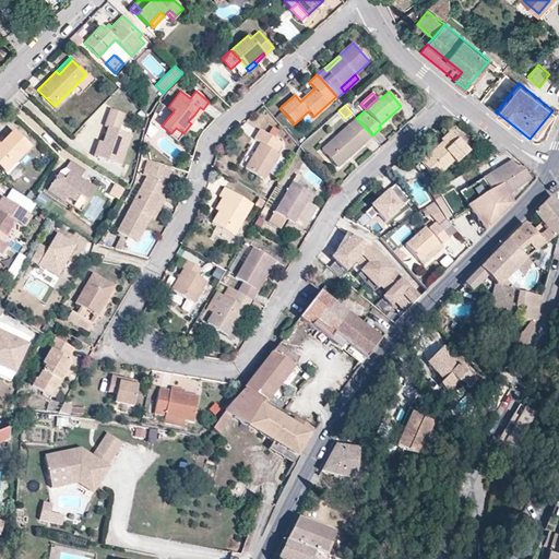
[(191,123),(203,109),(200,107),(194,115),(188,121),(191,123)]
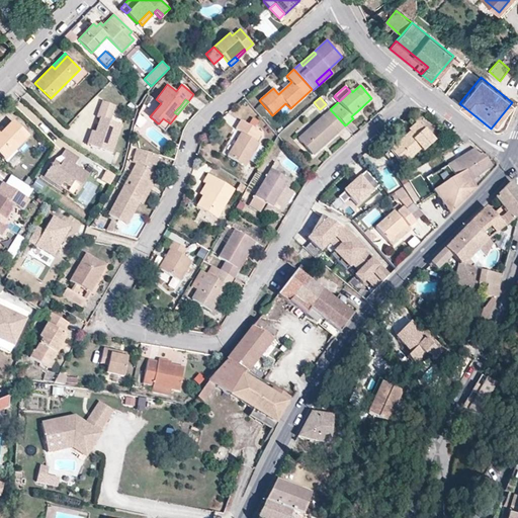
[(99,117),(94,132),(90,145),(110,153),(120,124),(109,120),(114,105),(102,100),(96,115),(99,117)]
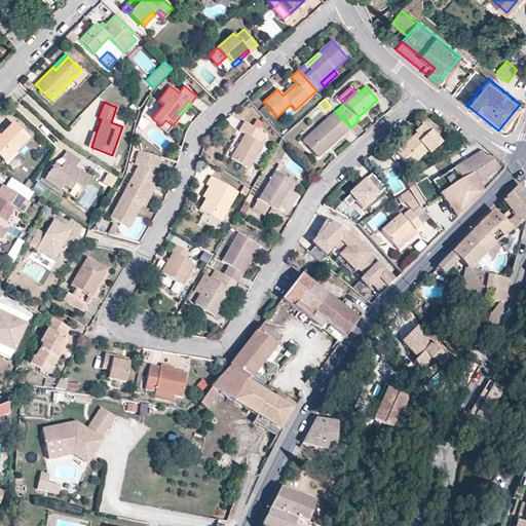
[(329,147),(350,127),(335,111),(302,141),(316,157),(328,146),(329,147)]
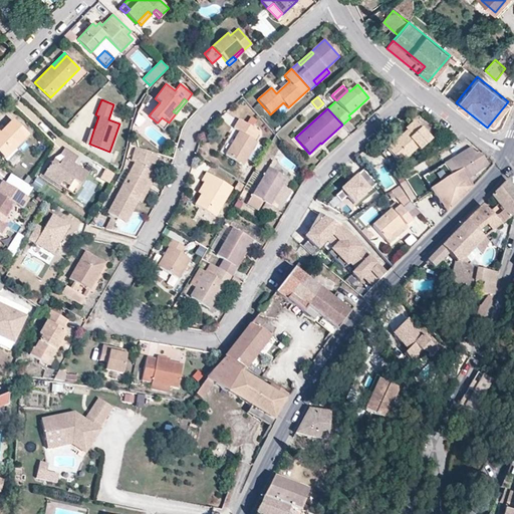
[(163,131),(169,122),(162,117),(158,122),(157,122),(155,124),(163,131)]
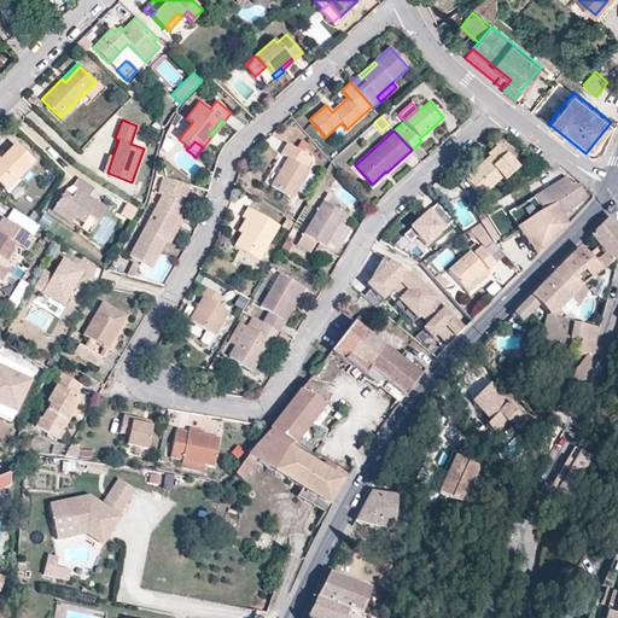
[(0,186),(5,191),(33,162),(15,144),(0,157),(0,186)]
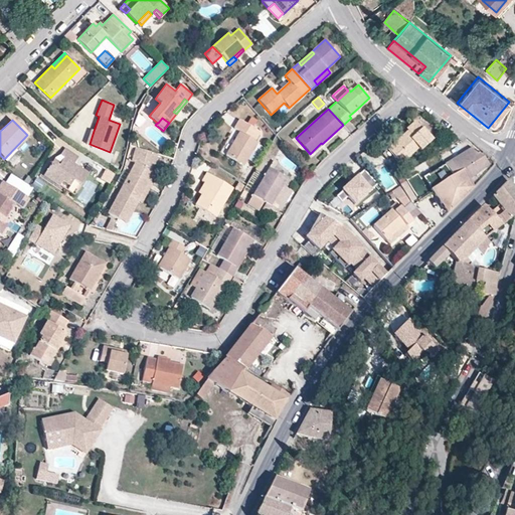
[(254,141),(260,132),(238,120),(233,128),(239,132),(225,155),(242,165),(256,142),(254,141)]
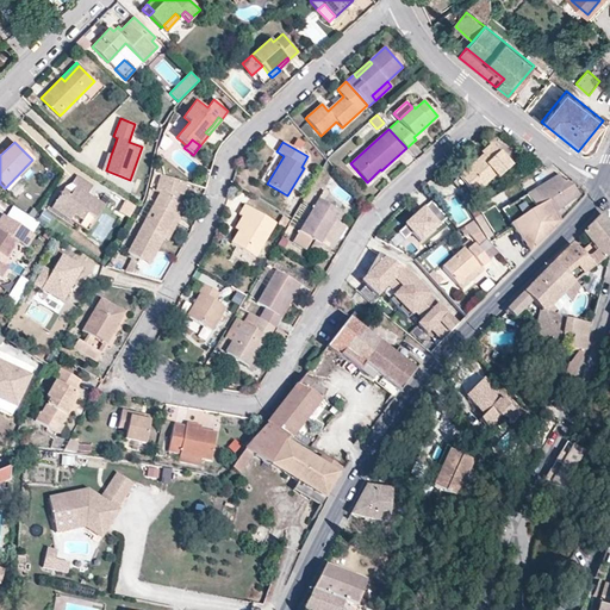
[(498,179),(512,167),(492,144),(481,154),(484,156),(487,161),(485,162),(481,159),(459,178),(474,194),(477,192),(477,193),(496,175),(498,179)]
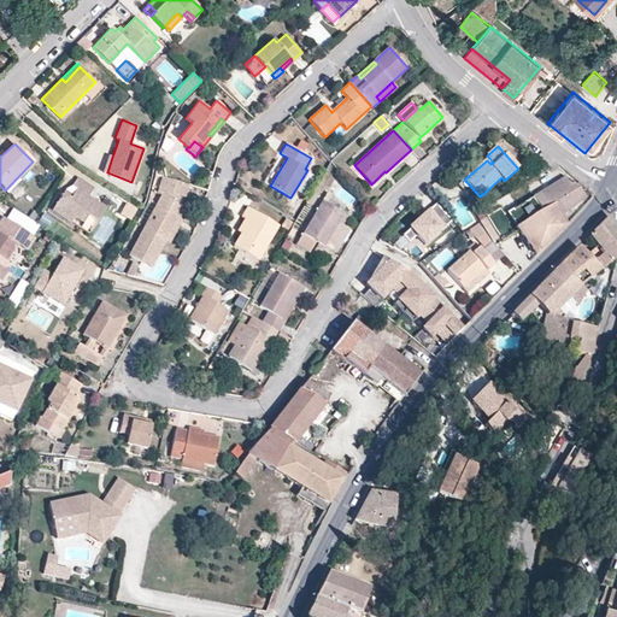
[(553,160),(542,152),(538,158),(548,166),(553,160)]
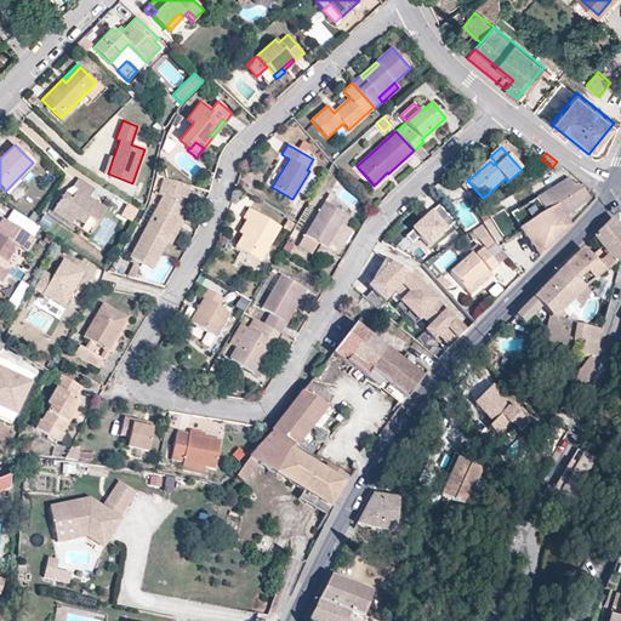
[(108,174),(113,158),(109,155),(103,172),(108,174)]
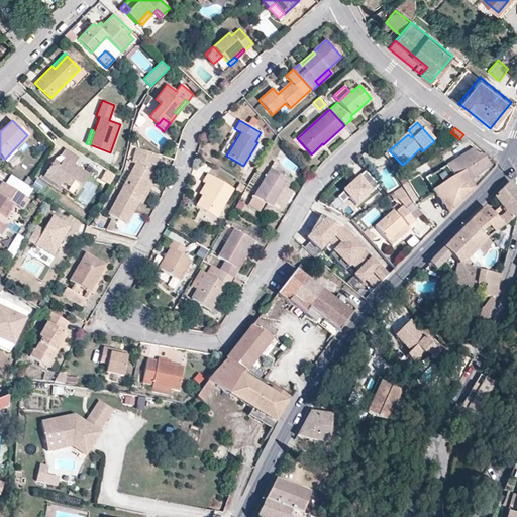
[(459,139),(464,143),(468,138),(463,134),(459,139)]
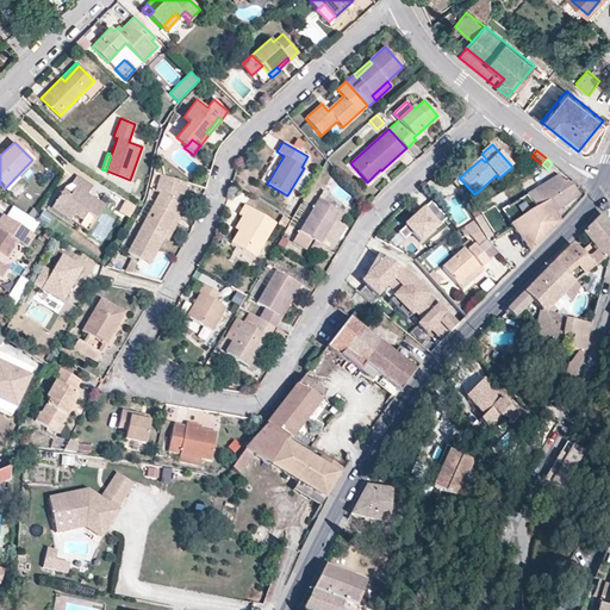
[(104,205),(87,193),(92,185),(76,174),(70,182),(75,186),(70,192),(69,195),(62,191),(51,206),(69,219),(73,213),(82,219),(86,212),(95,218),(104,205)]
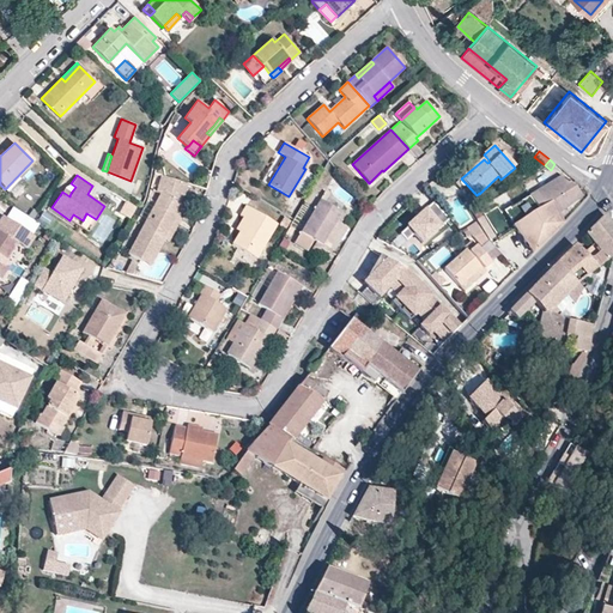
[(177,217),(183,205),(181,204),(187,183),(161,175),(156,190),(159,193),(127,253),(143,261),(156,235),(163,238),(176,216),(177,217)]
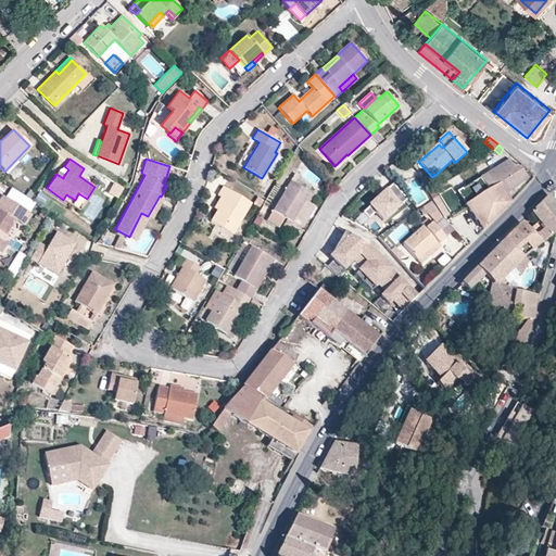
[(528,178),(522,169),(509,160),(480,178),(489,190),(500,184),(506,194),(528,178)]
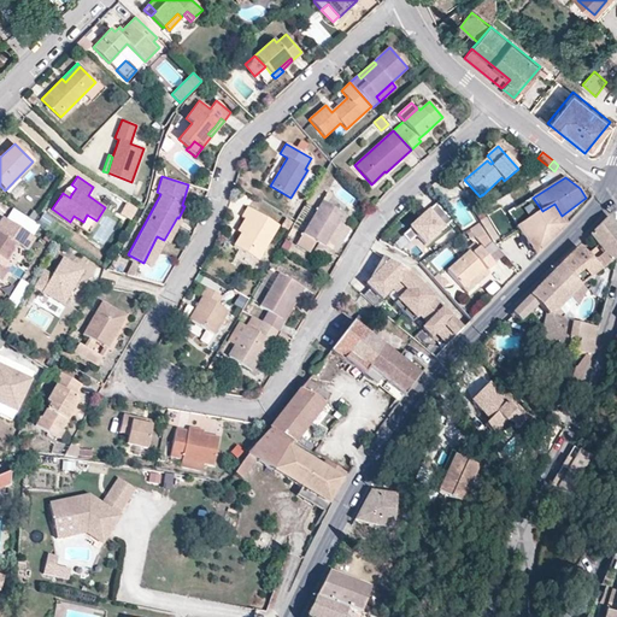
[(566,225),(562,216),(554,204),(542,211),(533,198),(506,213),(536,256),(566,225)]
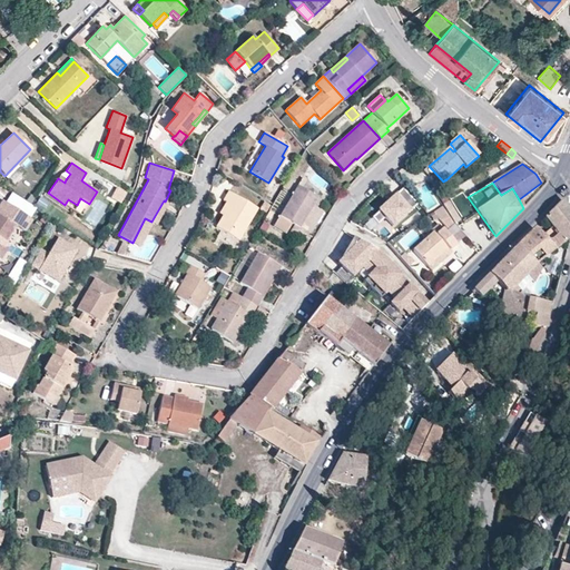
[(316,207),(321,199),(302,188),(298,186),(274,226),(286,234),(292,224),(294,225),(300,228),(313,206),(316,207)]
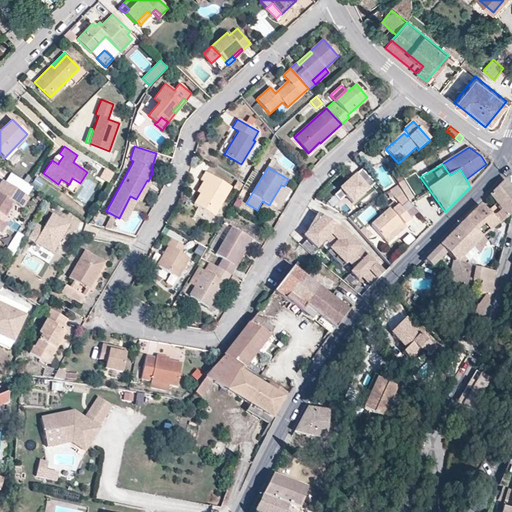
[(362,167),(338,187),(340,189),(334,195),(339,200),(345,195),(351,203),(375,183),(362,167)]
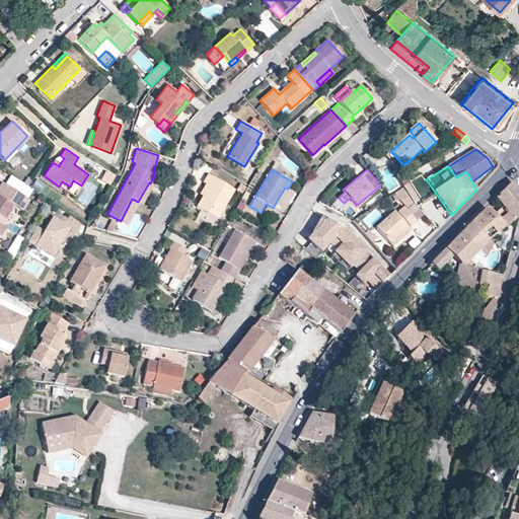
[(114,175),(106,170),(102,178),(109,183),(114,175)]
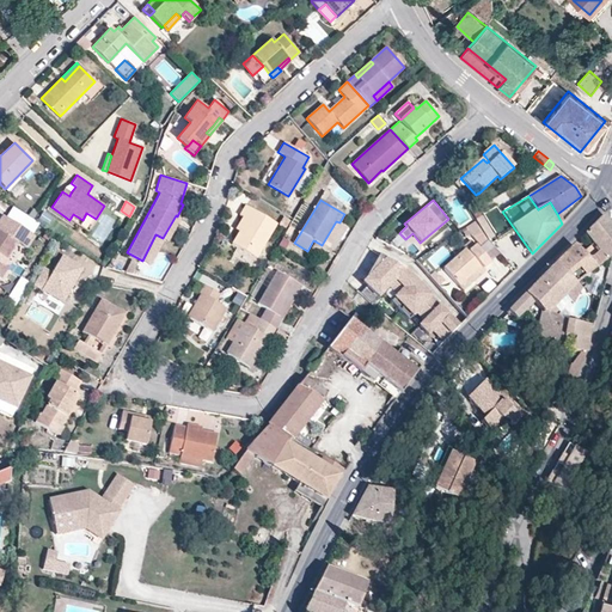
[(276,224),(245,206),(239,215),(246,219),(231,244),(255,258),(276,224)]
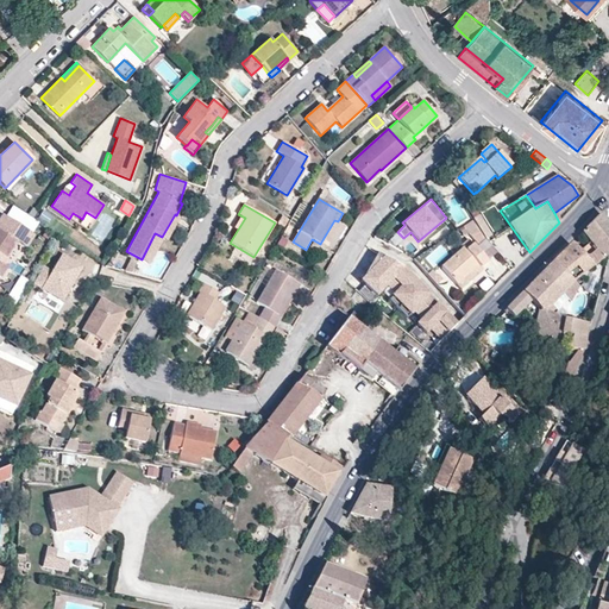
[(479,217),(475,208),(469,212),(473,220),(479,217)]
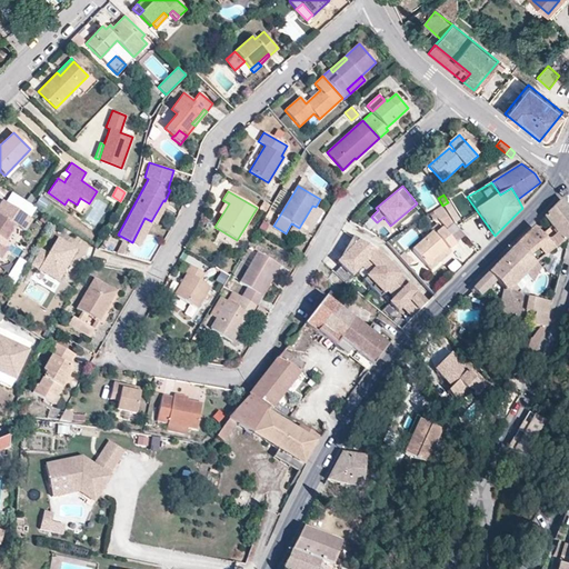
[(156,223),(167,202),(165,201),(163,200),(151,221),(156,223)]
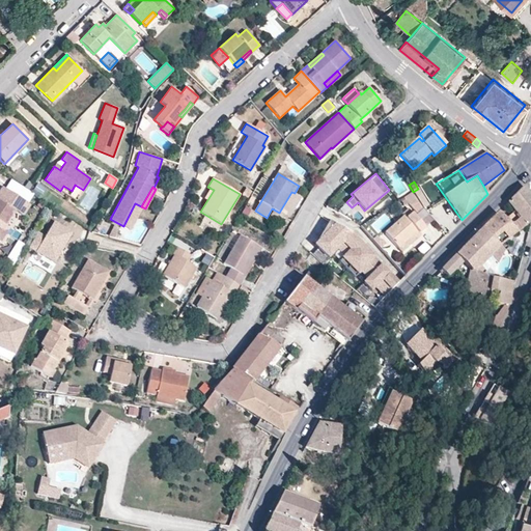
[(530,220),(530,195),(524,187),(508,202),(515,212),(518,214),(508,222),(519,231),(530,220)]
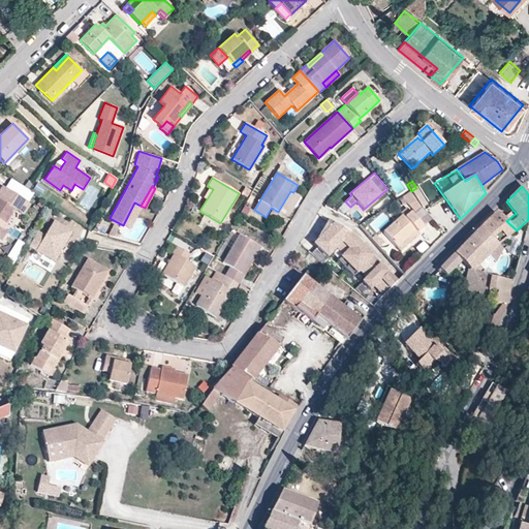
[(0,228),(13,208),(20,212),(27,200),(4,187),(0,193),(0,228)]
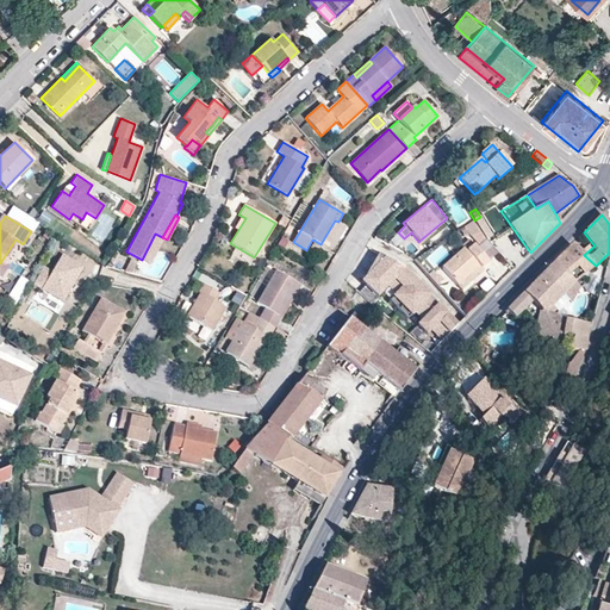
[(492,236),(480,217),(474,221),(475,223),(486,240),(492,236)]
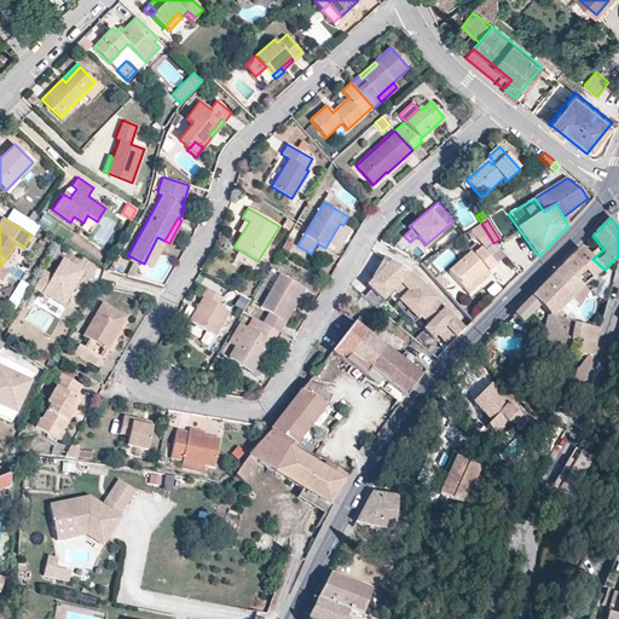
[(337,255),(352,231),(340,224),(325,248),(335,254),(337,255)]
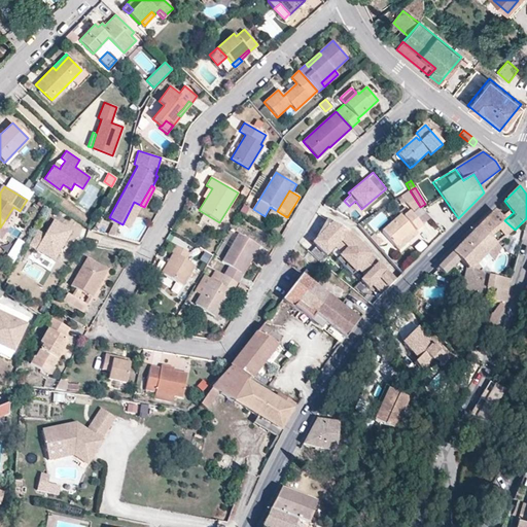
[(402,198),(406,202),(415,212),(420,207),(411,192),(410,190),(401,197),(402,198)]
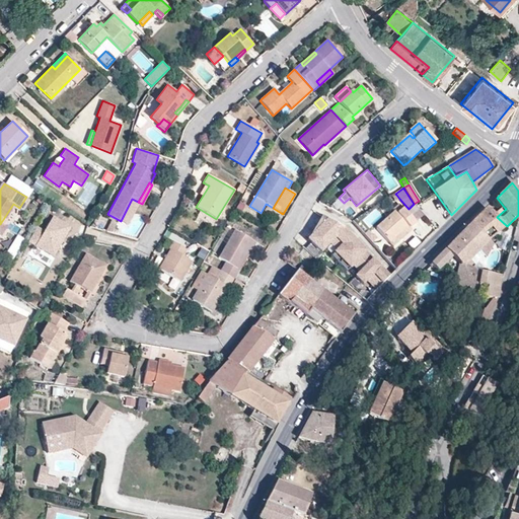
[(127,224),(138,202),(132,199),(121,221),(127,224)]
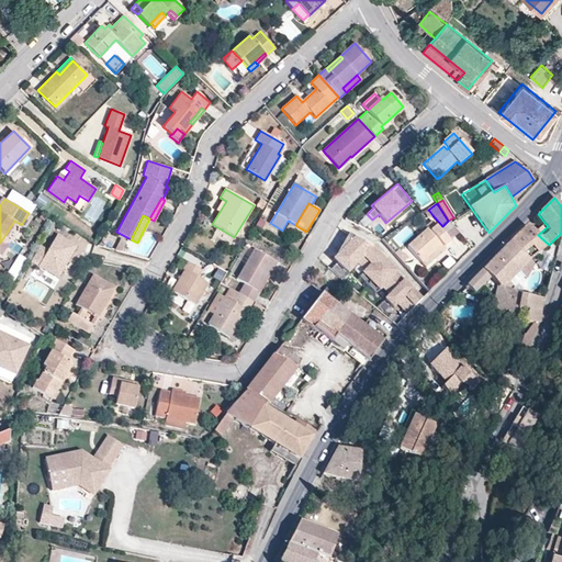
[(304,231),(295,225),(290,222),(287,229),(301,238),(304,231)]
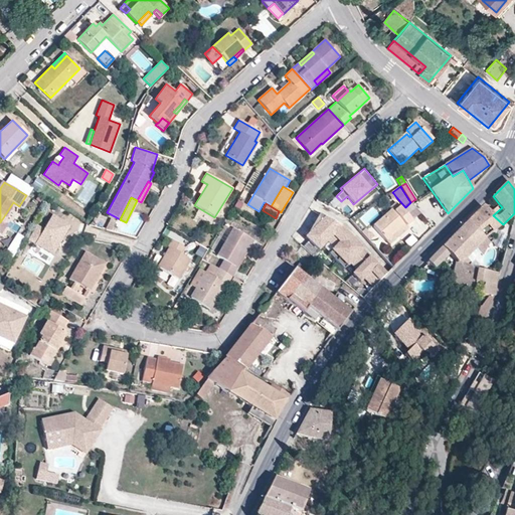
[(412,221),(396,203),(390,208),(392,210),(373,226),(389,244),(408,228),(406,226),(412,221)]
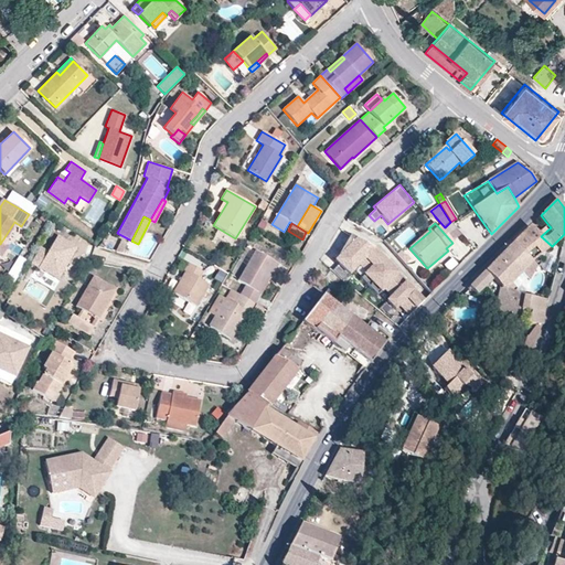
[(541,236),(551,227),(548,225),(537,234),(541,236)]
